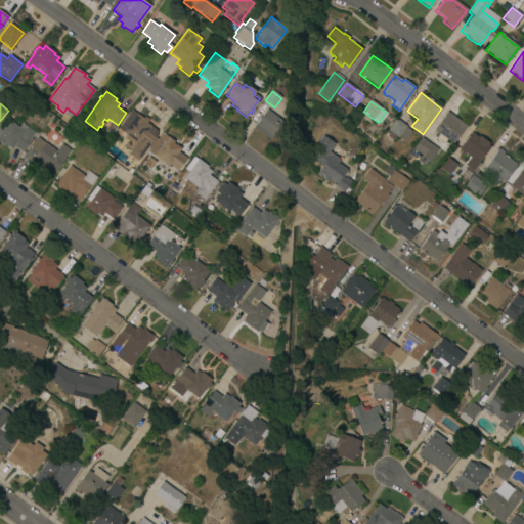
[(138,162),(129,155),(131,151),(130,148),(133,144),(125,138),(125,133),(121,131),(129,120),(127,119),(135,106),(140,111),(137,115),(151,125),(150,126),(159,132),(156,136),(157,137),(138,162)]
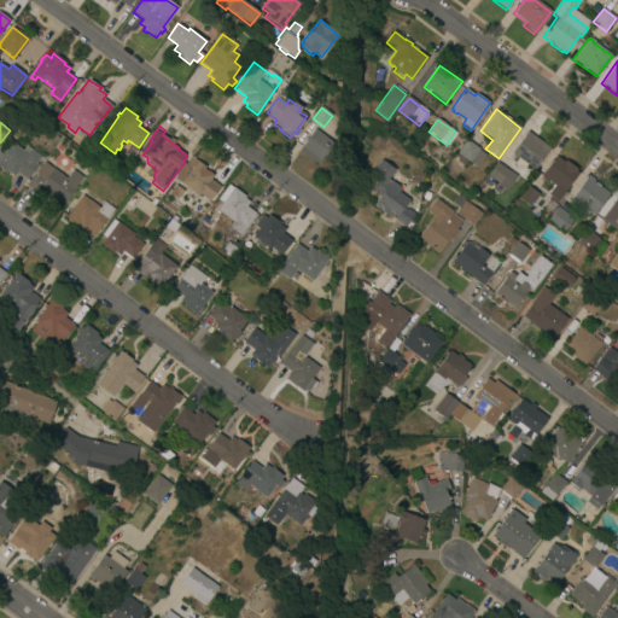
[(321,165),(299,151),(315,129),(336,145),(321,165)]
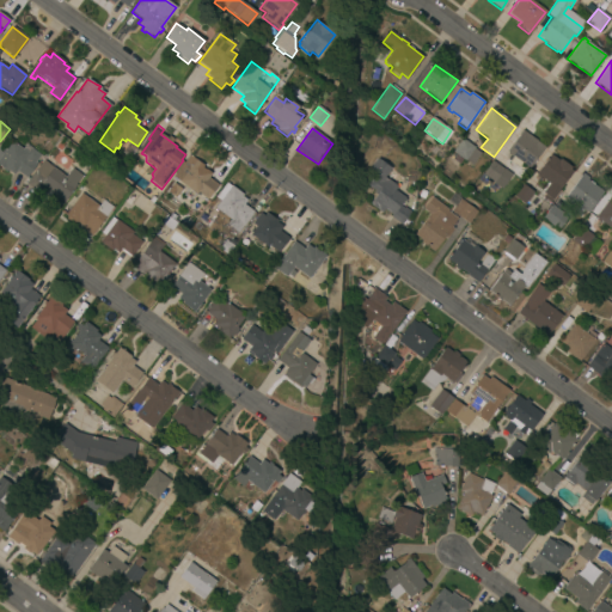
[(530,170),(522,164),(519,167),(508,160),(510,157),(505,152),(521,130),(545,150),(530,170)]
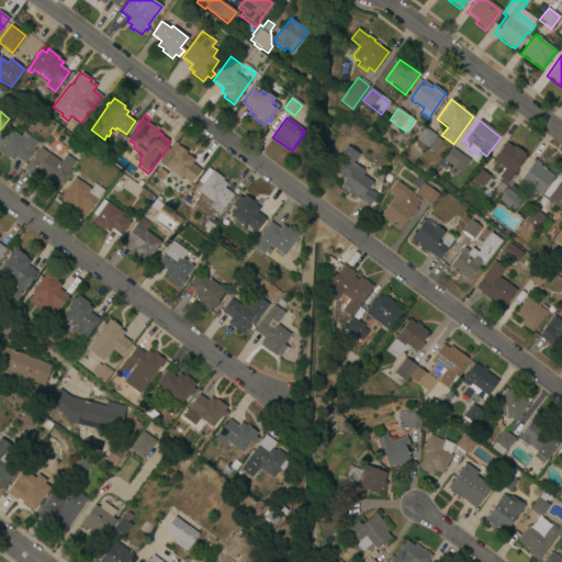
[(434,153),(417,141),(415,139),(425,126),(436,135),(435,136),(436,137),(441,142),(434,153)]
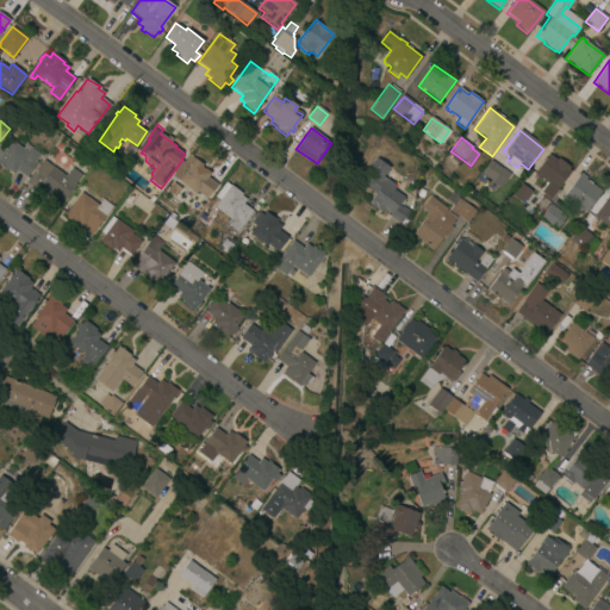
[(23,150),(26,144),(41,155),(36,162),(37,163),(26,176),(17,169),(13,174),(0,165),(0,150),(4,153),(12,142),(23,150)]
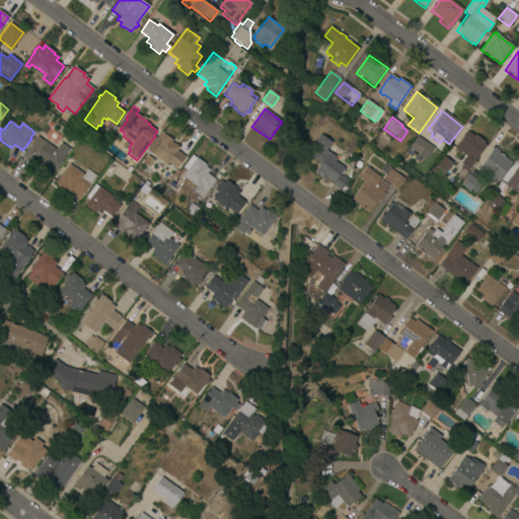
[(474,138),(475,136),(486,142),(484,145),(486,146),(468,169),(461,164),(467,156),(455,148),(466,132),(474,138)]
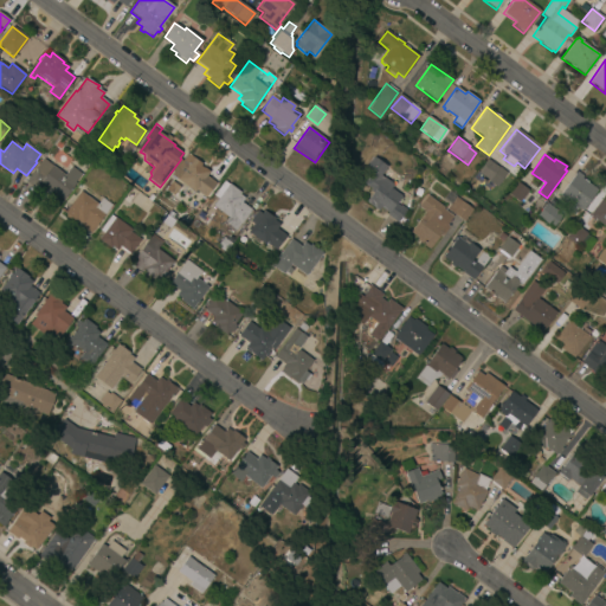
[(406,212),(398,224),(387,216),(389,213),(382,208),(380,212),(367,204),(374,194),(369,191),(371,189),(365,185),(372,173),(366,169),(374,158),(387,167),(381,176),(394,185),(391,189),(401,197),(397,204),(406,212)]
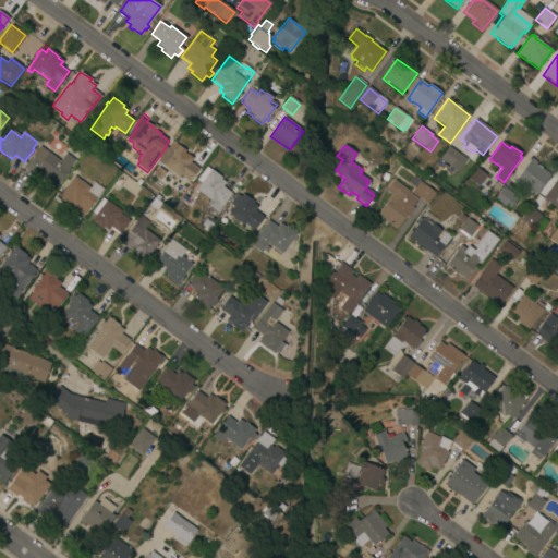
[(59,161),(65,154),(74,160),(69,168),(69,169),(58,184),(47,176),(46,178),(43,176),(44,173),(37,169),(33,174),(23,168),(39,146),(59,161)]
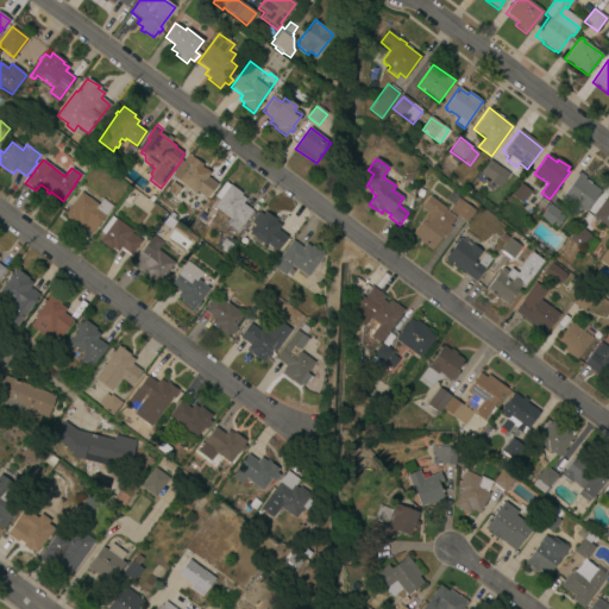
[(206,168),(205,169),(211,174),(207,179),(218,186),(207,199),(196,192),(195,193),(173,177),(175,174),(173,173),(181,161),(183,162),(184,162),(190,165),(195,159),(206,168)]
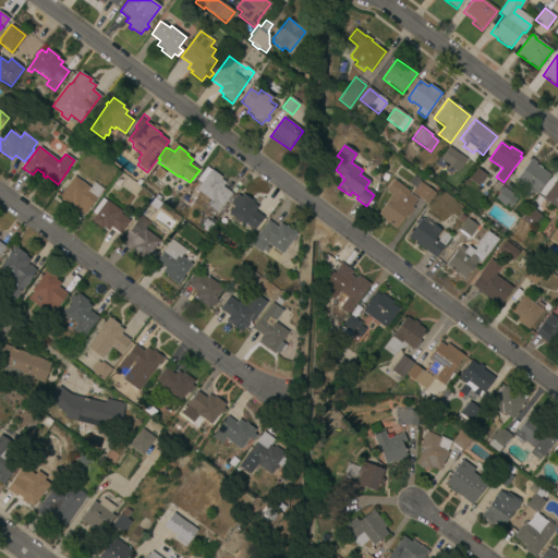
[(457,173),(441,160),(450,149),(465,161),(457,173)]
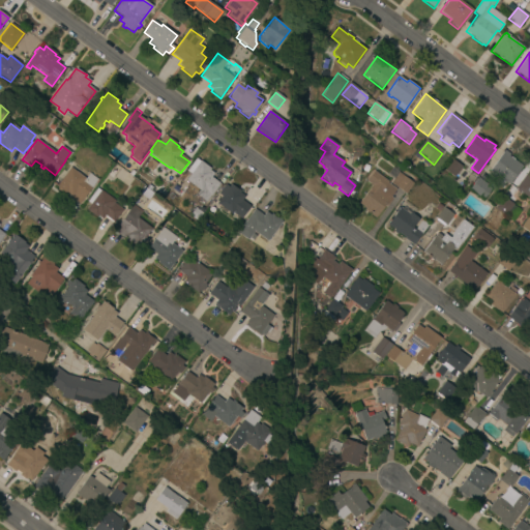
[(508,184),(491,171),(505,151),(523,166),(508,184)]
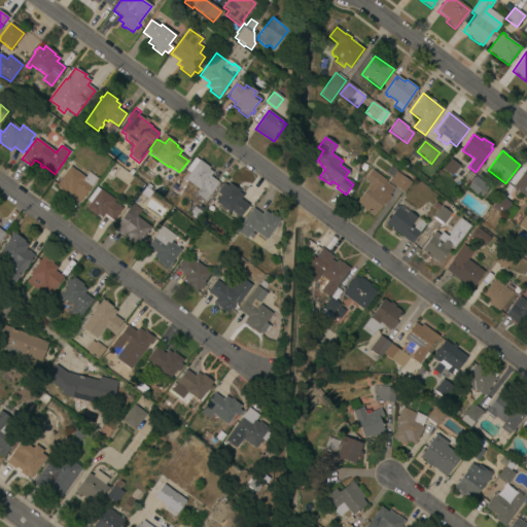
[(150,170),(143,165),(149,157),(155,163),(150,170)]
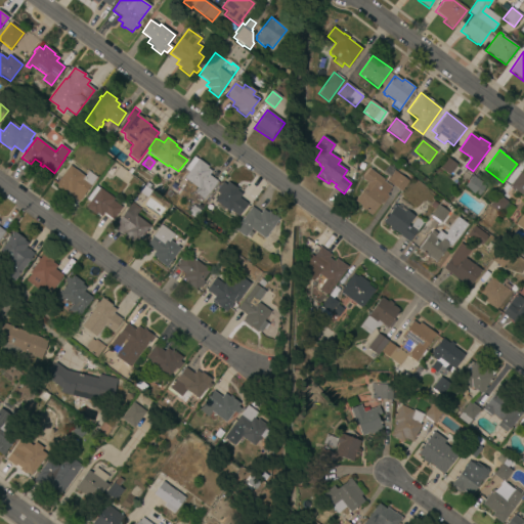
[(197,160),(198,159),(208,167),(207,168),(211,171),(208,174),(217,181),(208,193),(204,200),(193,192),(197,188),(183,178),(188,172),(184,169),(193,157),(197,160)]
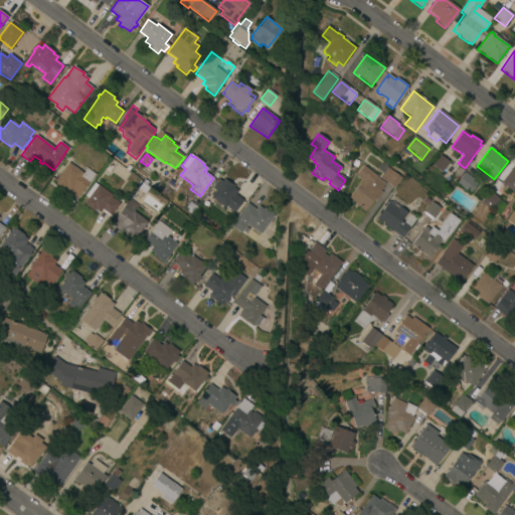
[(450,178),(433,166),(440,156),(457,168),(450,178)]
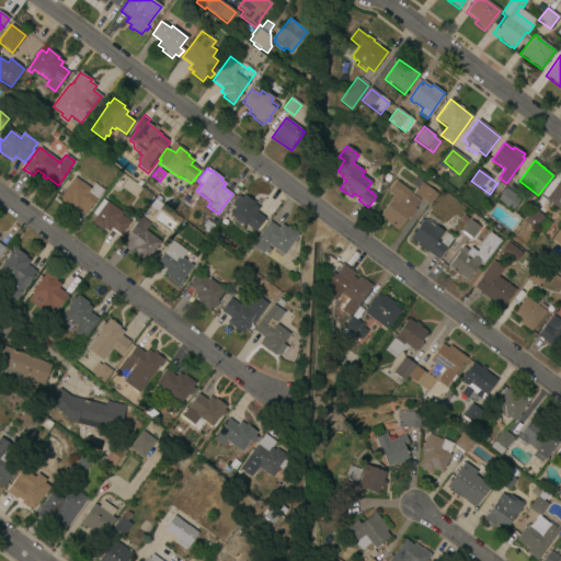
[(428,205),(412,193),(415,190),(409,185),(414,178),(437,194),(428,205)]
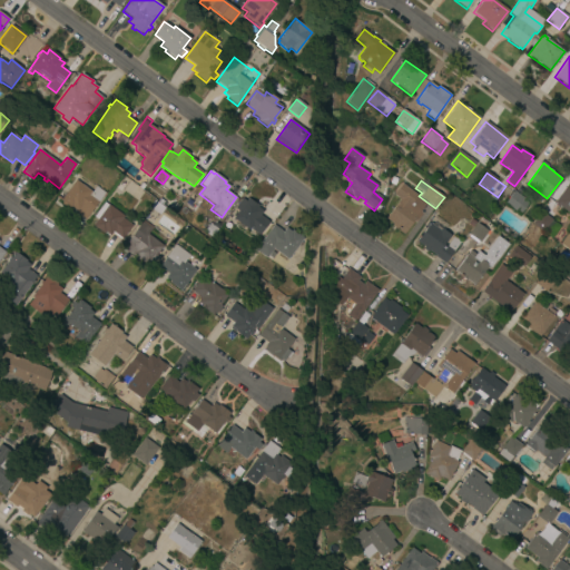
[(92,194),(96,188),(105,194),(86,219),(61,202),(77,182),(92,194)]
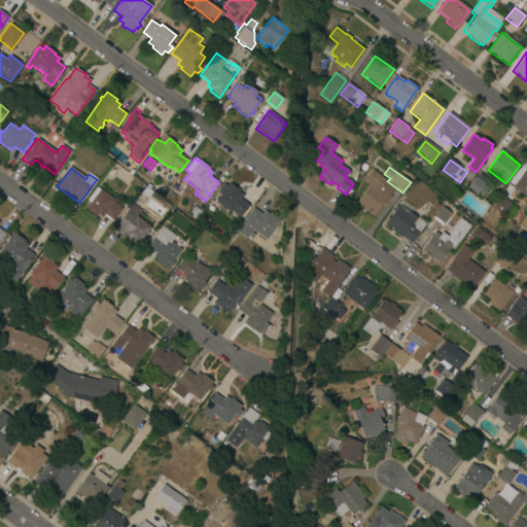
[(526,172),(526,198),(512,187),(524,170),(525,171),(526,172)]
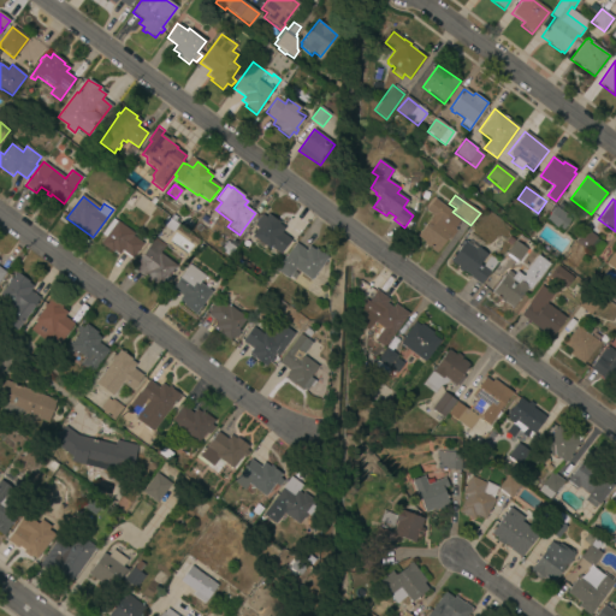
[(449,241),(446,240),(437,254),(424,244),(426,243),(418,236),(433,217),(427,212),(436,200),(451,212),(461,220),(454,229),(456,231),(449,241)]
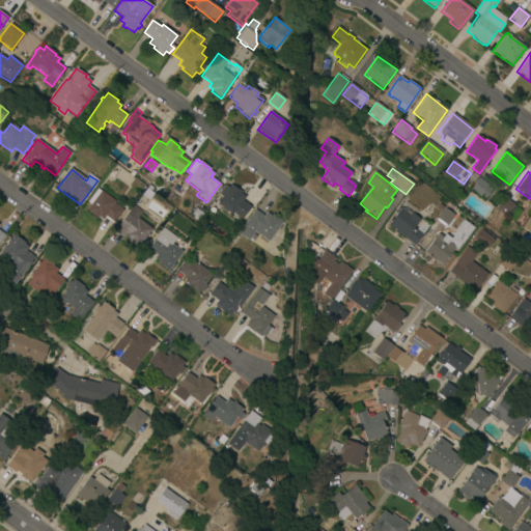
[(484,200),(469,189),(477,177),(478,177),(494,189),(493,189),(484,200)]
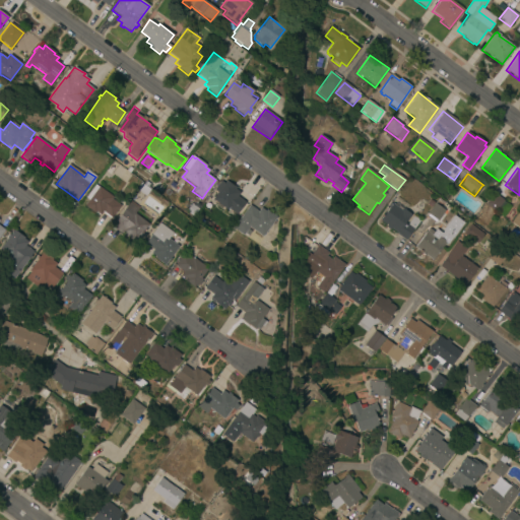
[(233,186),(233,185),(236,188),(235,189),(240,193),(237,196),(245,202),(236,214),(228,208),(226,210),(212,199),(217,192),(213,190),(220,181),(223,183),(225,181),(233,186)]
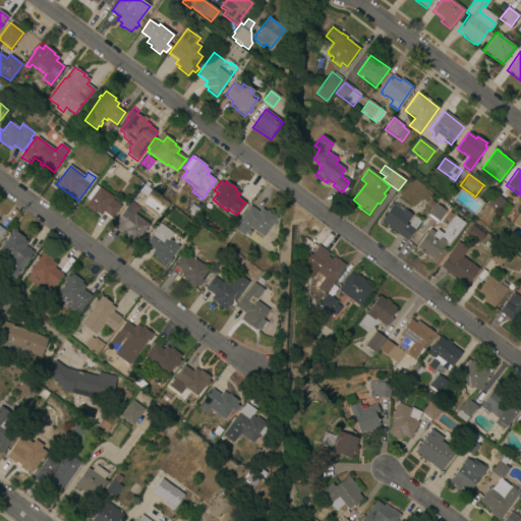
[(147,196),(137,190),(141,183),(151,190),(147,196)]
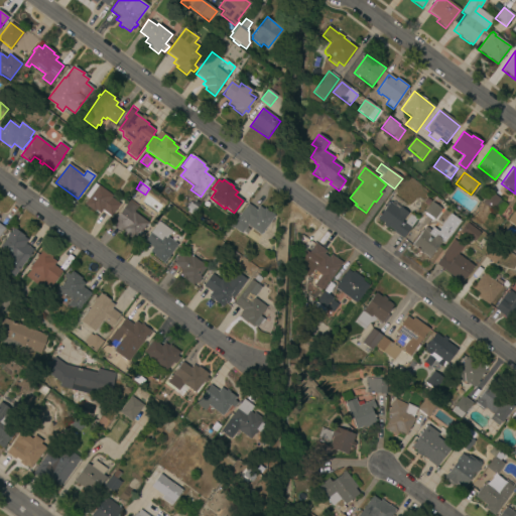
[(112,217),(102,210),(100,213),(96,210),(95,212),(85,205),(88,199),(86,197),(95,183),(112,197),(111,199),(120,205),(112,217)]
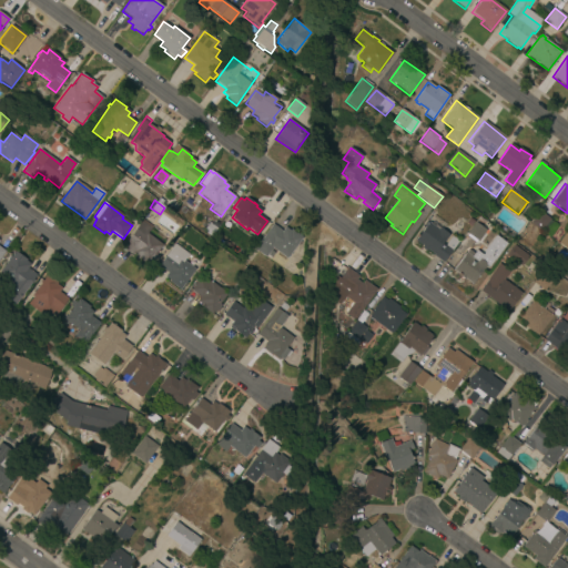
[(541,232),(530,223),(539,212),(550,220),(541,232)]
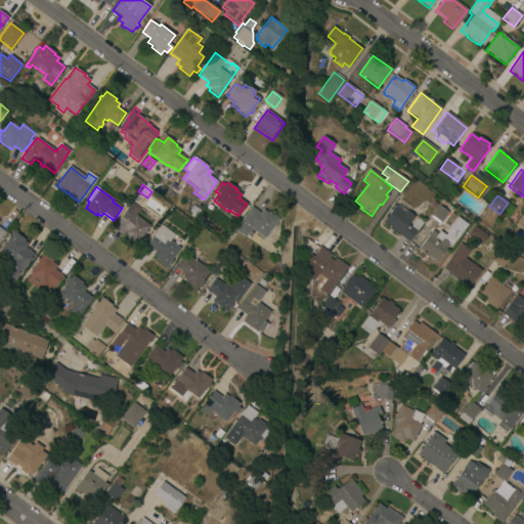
[(434,209),(429,206),(433,201),(437,204),(434,209)]
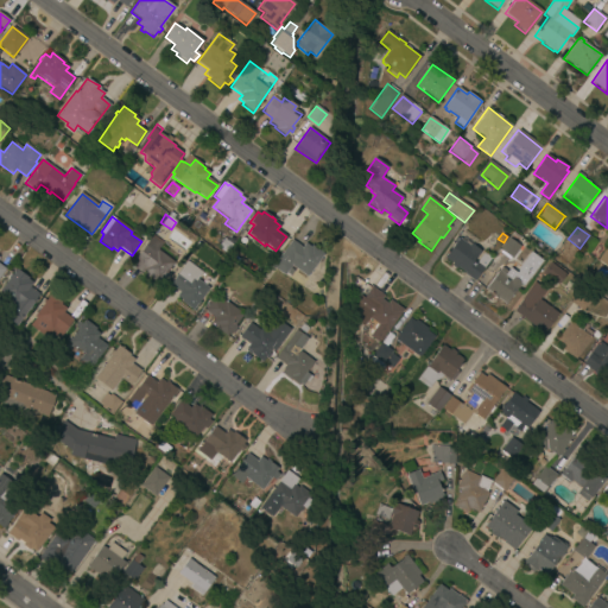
[(159,284),(133,265),(153,236),(164,244),(158,251),(175,263),(159,284)]
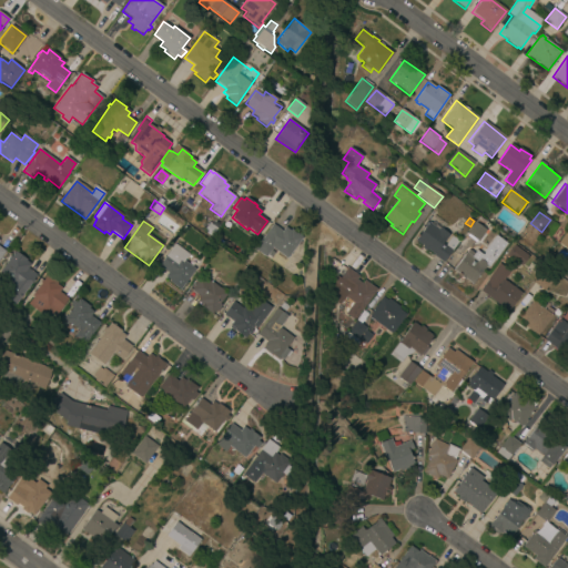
[(427,223),(428,222),(437,230),(439,227),(449,234),(447,237),(446,237),(442,243),(445,245),(452,236),(458,241),(442,263),(433,255),(433,254),(426,250),(425,251),(421,247),(422,245),(415,240),(424,229),(421,225),(425,221),(427,223)]
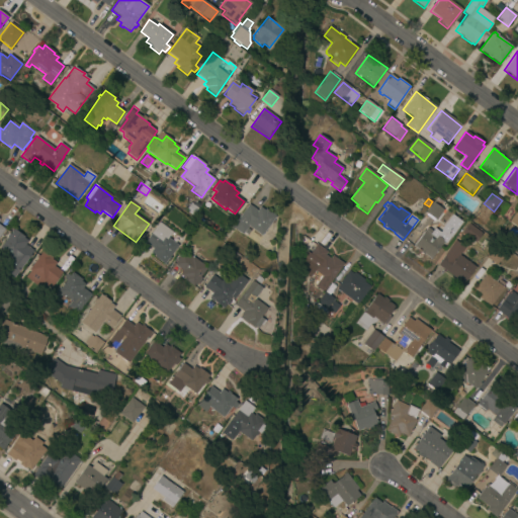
[(192,217),(185,211),(190,203),(198,208),(192,217)]
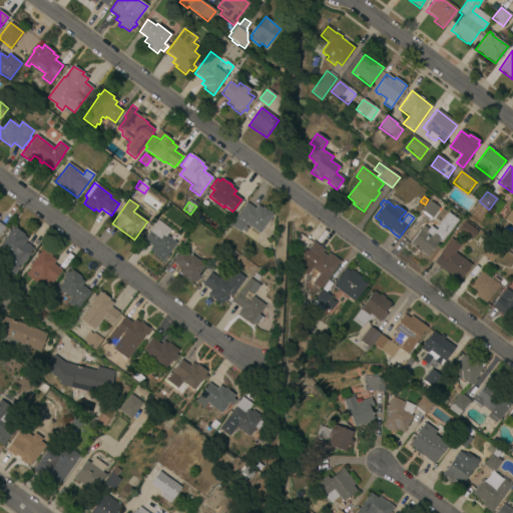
[(433,218),(423,211),(430,201),(440,208),(433,218)]
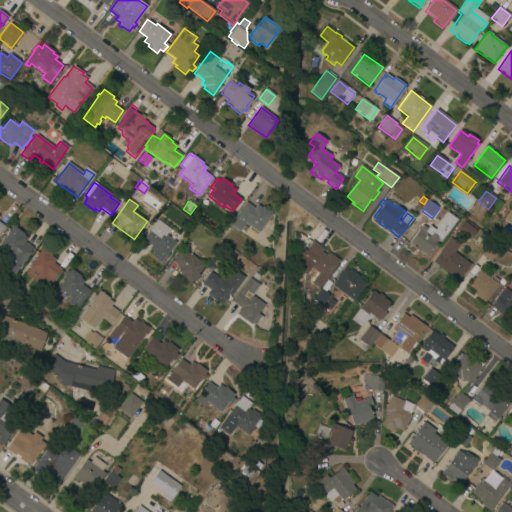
[(254,208),(256,205),(261,208),(262,206),(272,214),(258,233),(245,224),(243,226),(246,228),(244,232),(240,230),(239,232),(229,224),(245,202),(254,208)]
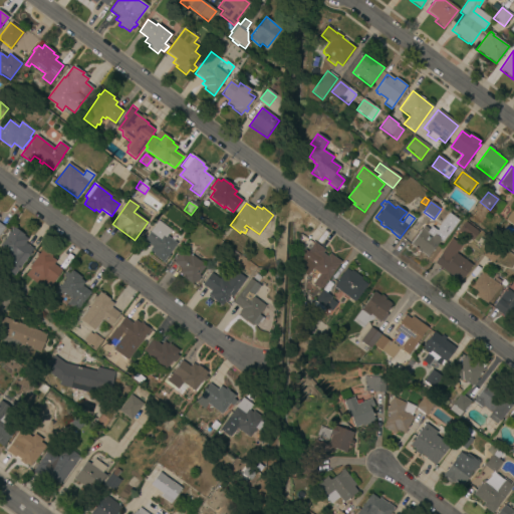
[(513,227),(505,221),(513,210),(513,227)]
